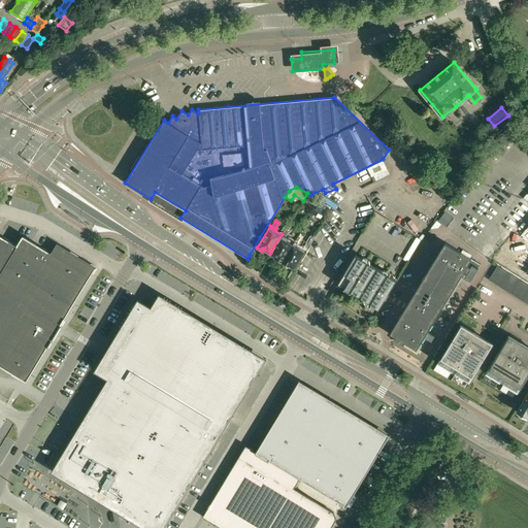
[(270,255),(283,262),(295,240),(288,237),(288,238),(286,236),(292,226),(289,224),(285,230),(286,230),(270,255)]
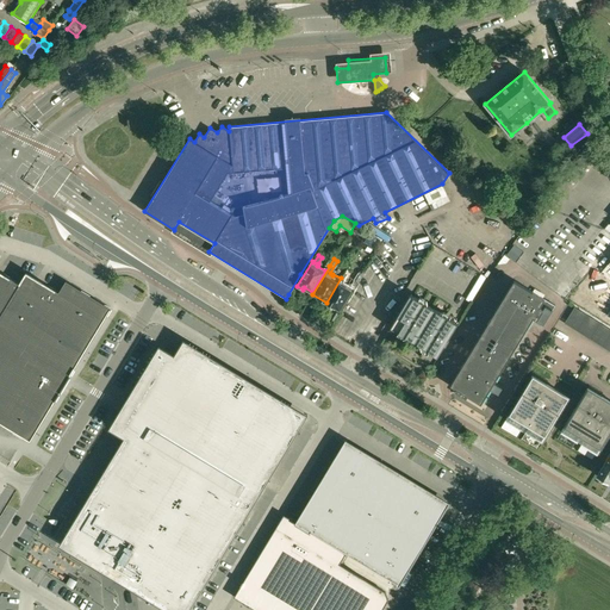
[(0,315),(19,284),(0,271),(0,315)]
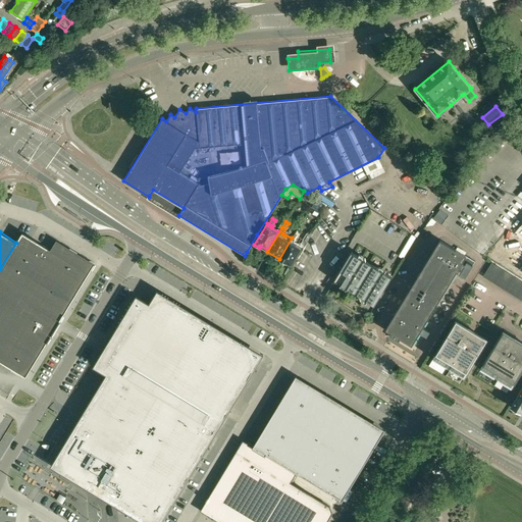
[(51,250),(22,233),(16,243),(0,269),(0,356),(27,314),(16,307),(51,250)]
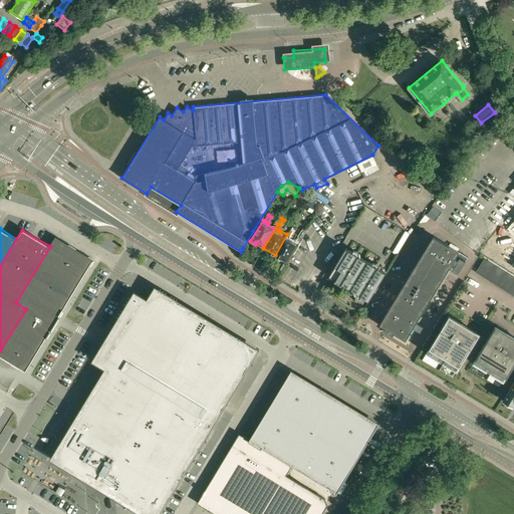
[(302,230),(295,241),(293,240),(294,238),(287,234),(275,255),(282,259),(286,261),(297,243),(299,244),(303,239),(302,238),(305,232),(302,230)]
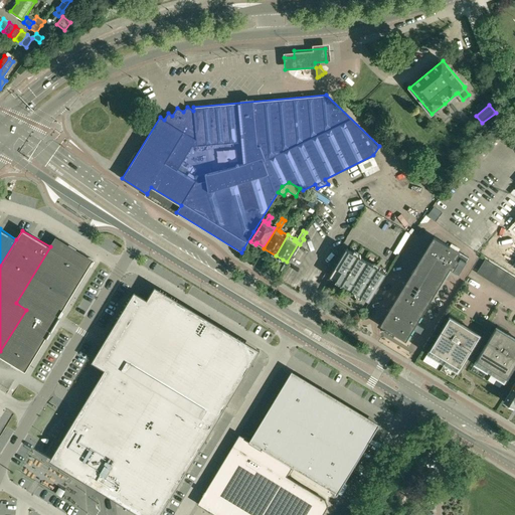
[(435,236),(380,325),(385,328),(385,329),(393,335),(394,334),(406,341),(414,328),(420,332),(424,327),(417,323),(451,269),(460,274),(469,259),(435,236)]
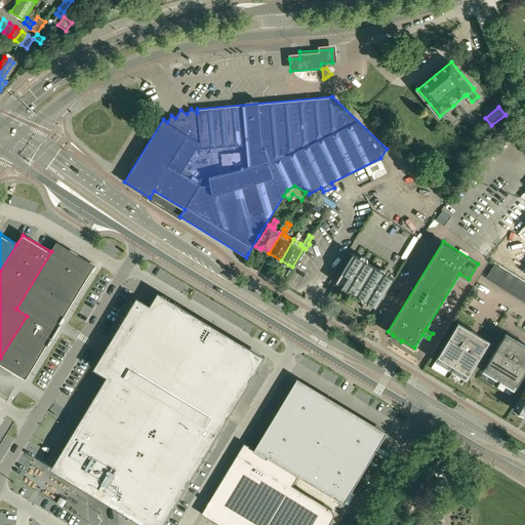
[(95,266),(68,249),(56,242),(51,251),(16,309),(27,316),(0,358),(0,364),(26,380),(95,266)]
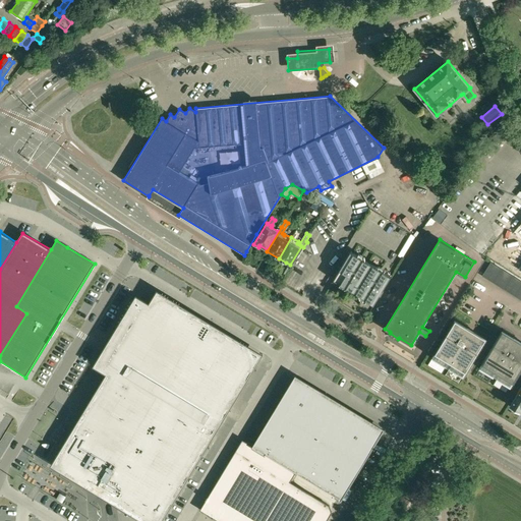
[(390,276),(351,252),(334,280),(373,303),(380,293),(381,293),(383,289),(382,289),(390,276)]
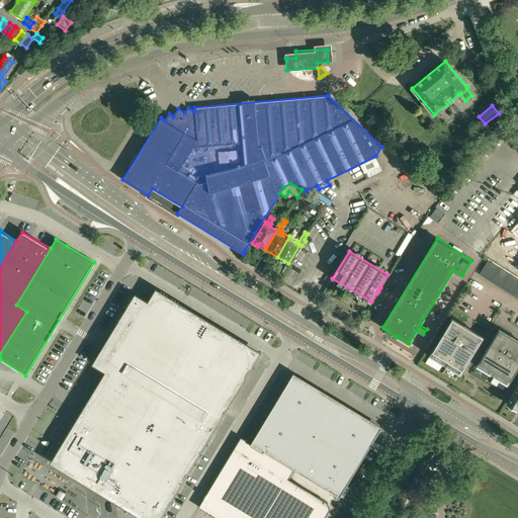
[(479,274),(485,278),(493,264),(488,261),(480,274),(479,274)]
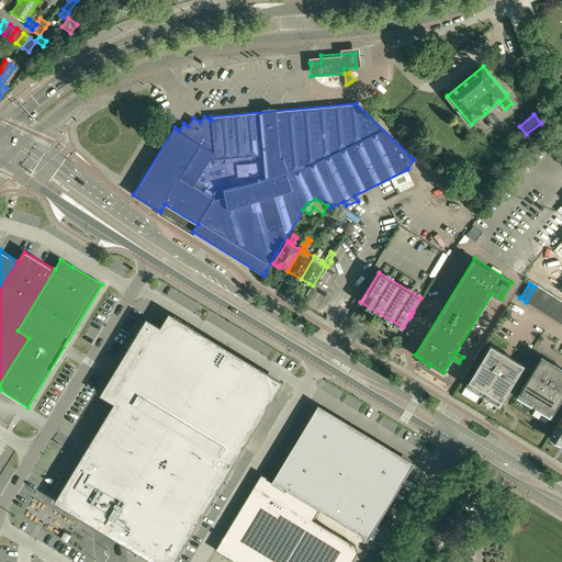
[(535,287),(526,302),(531,305),(541,290),(535,287)]
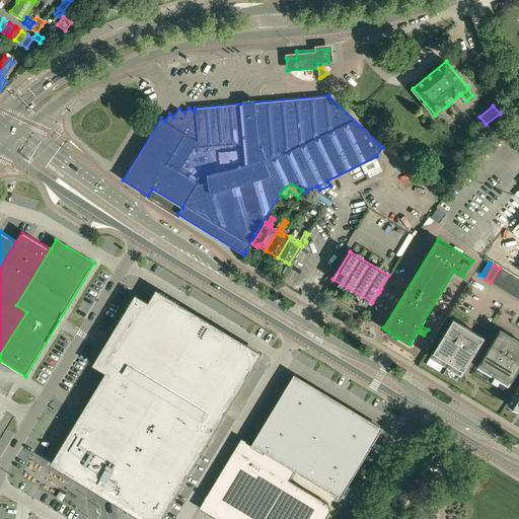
[(500,268),(491,282),(497,285),(505,272),(500,268)]
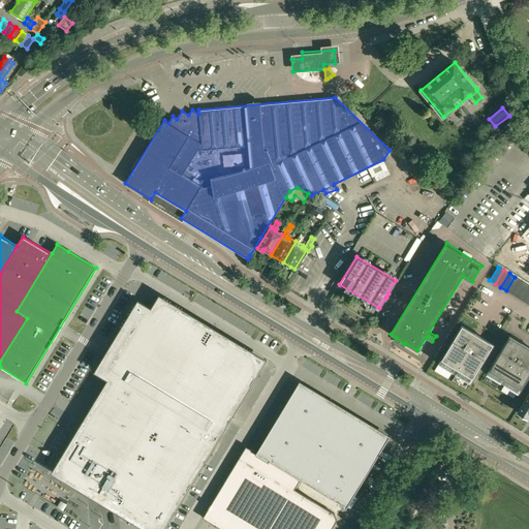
[(511,294),(520,280),(515,277),(506,290),(511,294)]
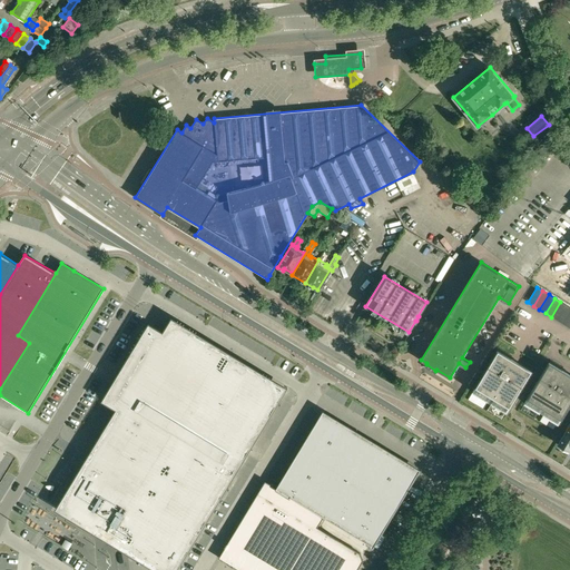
[(557,321),(567,305),(560,302),(551,317),(557,321)]
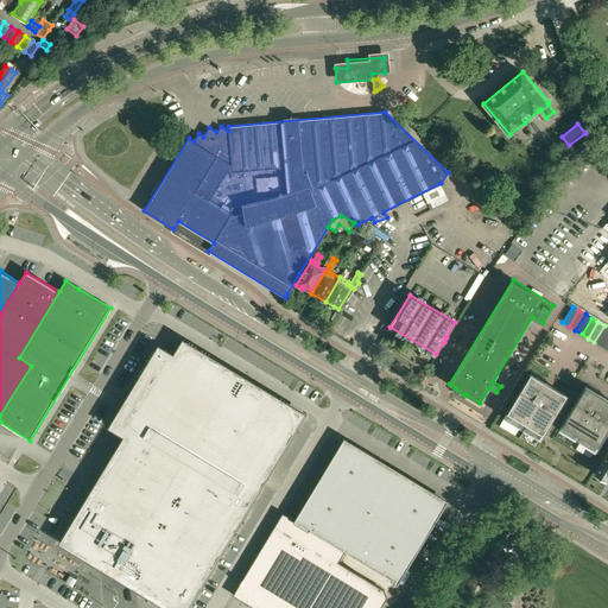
[(594,342),(601,346),(607,333),(607,328),(605,325),(594,342)]
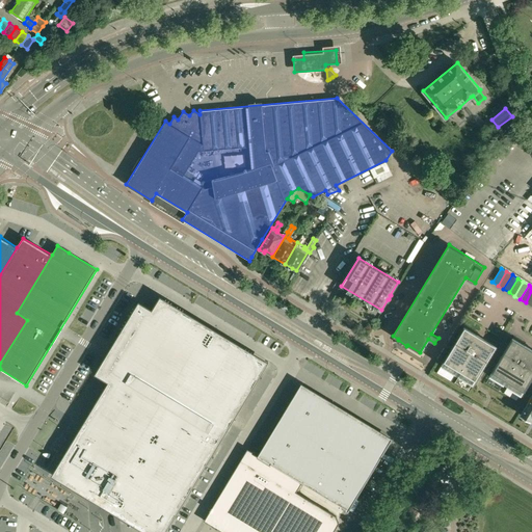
[(161,531),(264,363),(161,300),(153,314),(139,306),(114,346),(128,354),(55,474),(60,477),(59,477),(63,480),(64,479),(82,490),(81,490),(86,494),(87,494),(98,500),(98,501),(102,503),(124,515),(151,531),(161,531)]
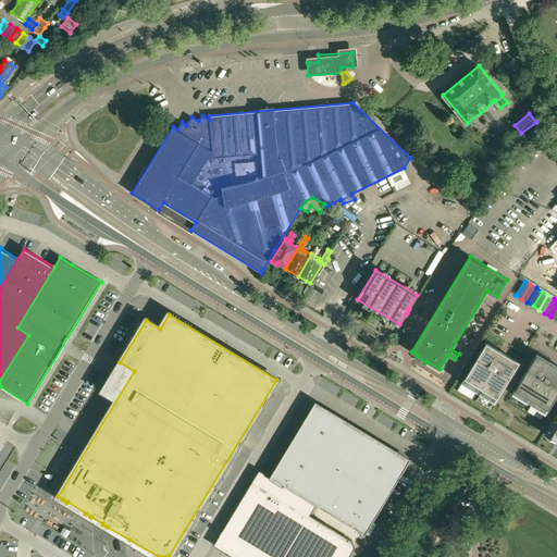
[(519,362),(506,355),(499,350),(486,342),(461,382),(477,391),(479,386),(483,388),(480,393),(494,401),(519,362)]
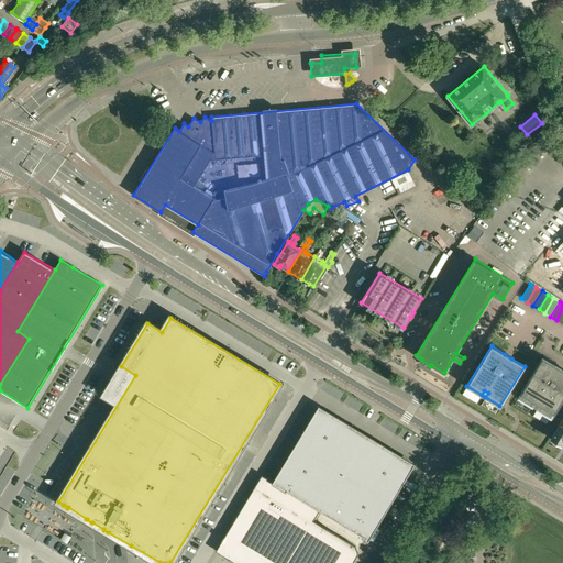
[(562,370),(542,357),(518,398),(532,407),(536,401),(539,404),(537,409),(551,418),(562,397),(562,370)]
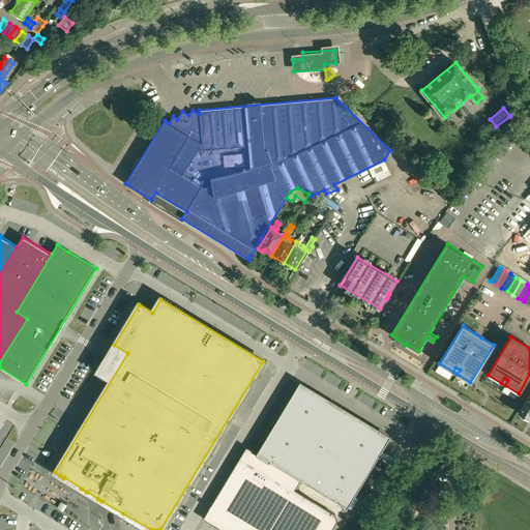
[(259,454),(270,462),(297,477),(345,506),(346,507),(353,495),(388,437),(344,410),(342,414),(332,408),(334,405),(323,398),(301,384),(259,454)]
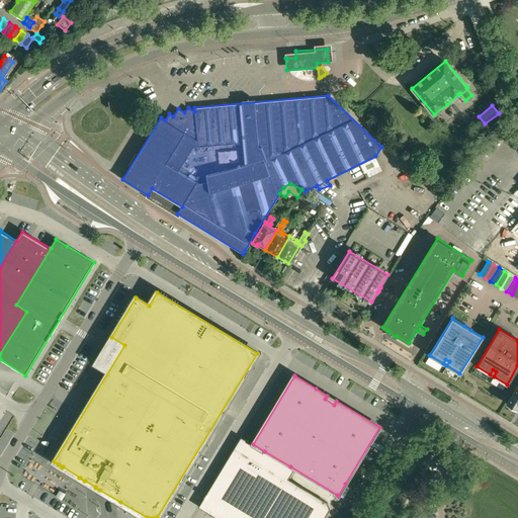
[(517,385),(507,404),(517,410),(517,407),(517,385)]
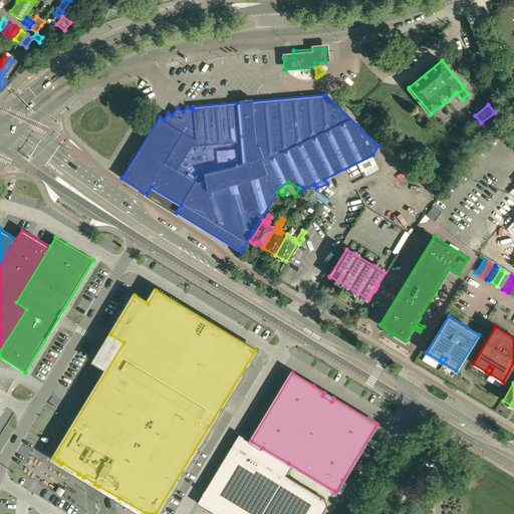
[(233,458),(208,499),(220,506),(215,513),(216,513),(321,513),(327,505),(325,498),(282,473),(288,463),(262,448),(251,441),(239,434),(227,454),(233,458)]
